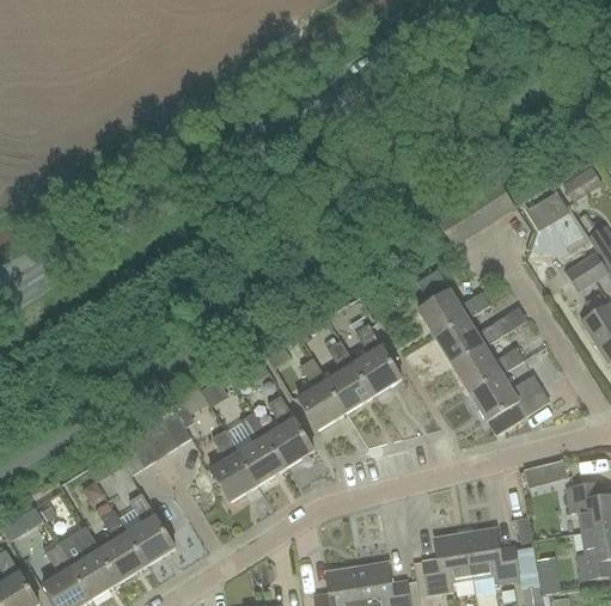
[(575,194),(606,182),(599,163),(568,175),(575,194)]
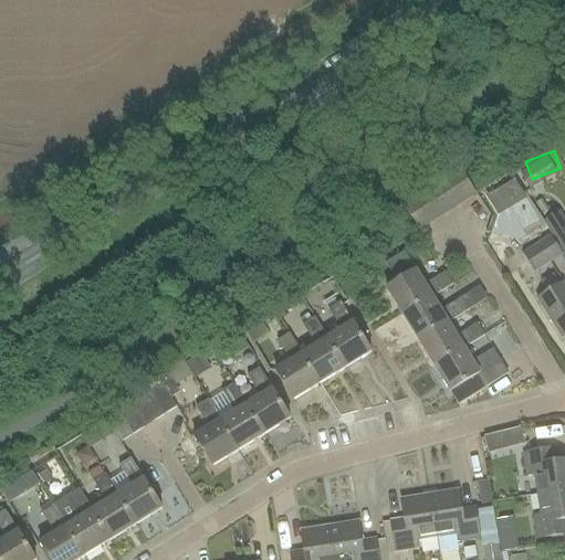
[(446,176),(461,199),(475,190),(460,166),(446,176)]
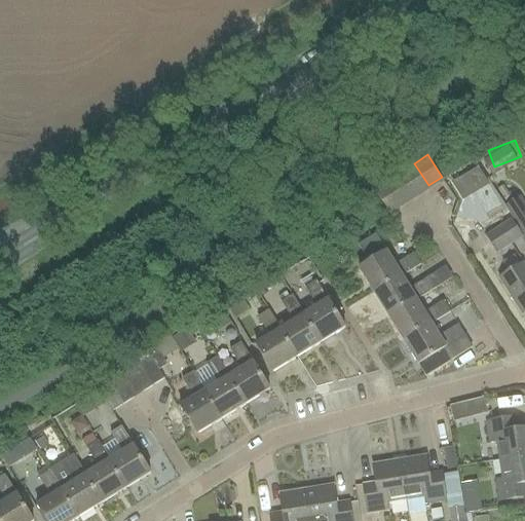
[(415,194),(428,185),(414,163),(401,172),(415,194)]
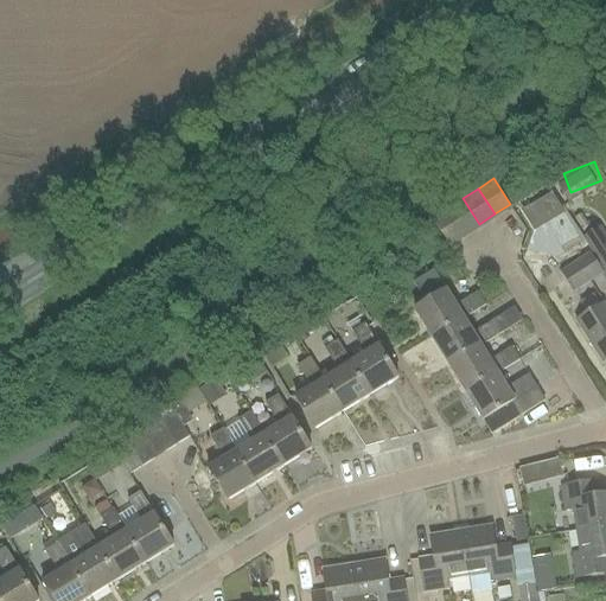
[(464,234),(479,224),(463,198),(447,208),(464,234)]
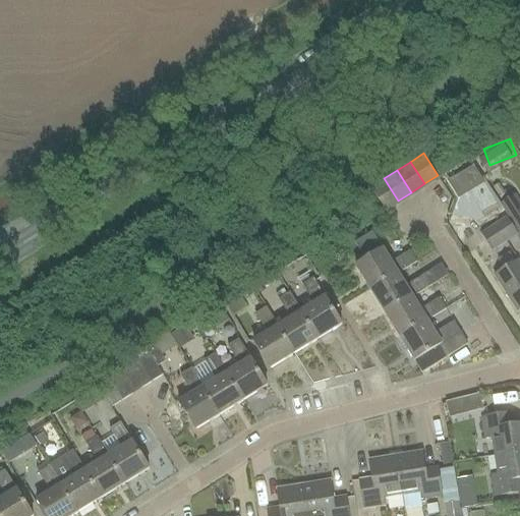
[(386,209),(398,201),(384,178),(370,186),(386,209)]
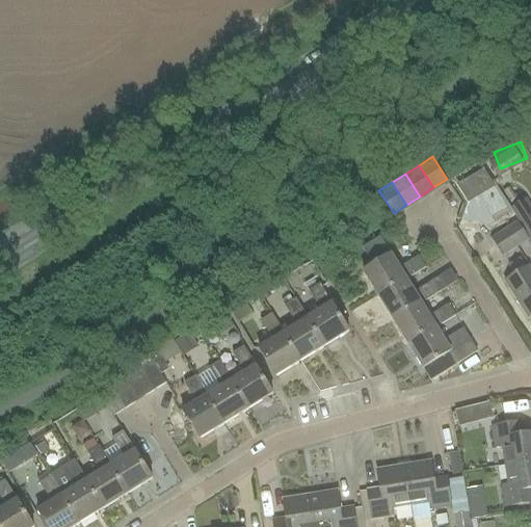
[(528,235),(530,233),(530,211),(522,196),(509,205),(518,218),(528,235)]
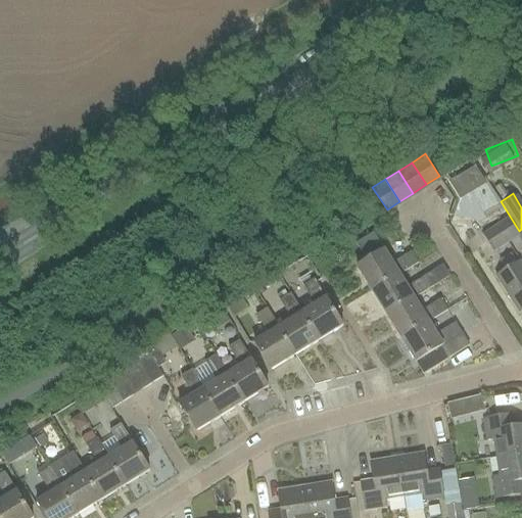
[(520,232),(519,231),(509,215),(483,231),(494,248),(520,232)]
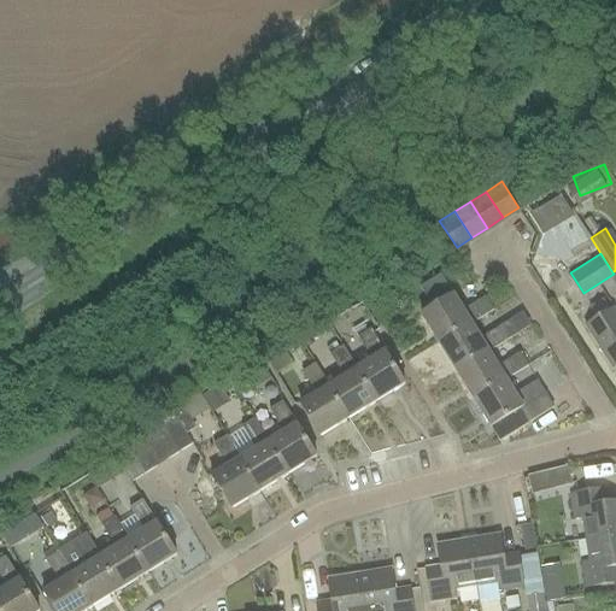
[(463,309),(461,304),(439,270),(420,282),(434,305),(422,312),(439,340),(470,321),(471,322),(493,307),(485,294),(463,309)]
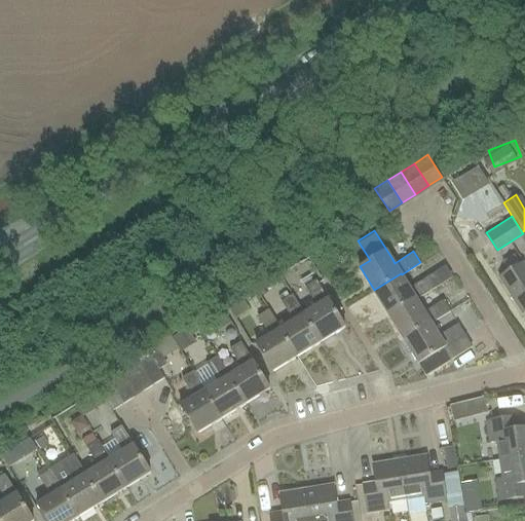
[(521,312),(524,309),(524,263),(523,260),(498,275),(521,312)]
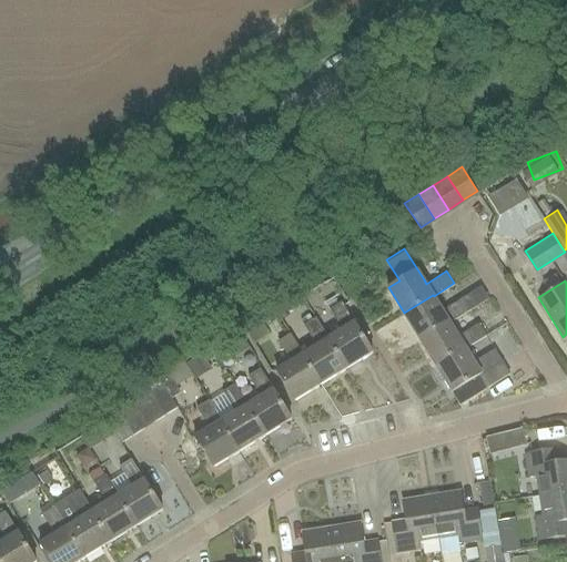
[(347,366),(373,350),(342,299),(338,302),(334,295),(325,300),(343,327),(328,336),(347,366)]
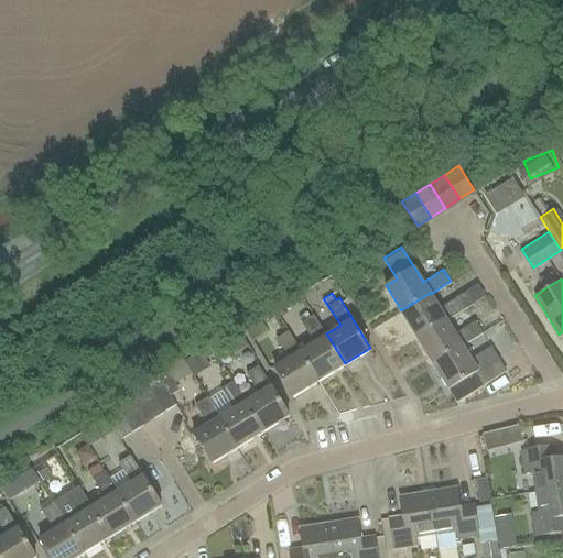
[(430,293),(401,310),(417,337),(445,318),(466,306),(458,293),(437,305),(431,294),(430,293)]
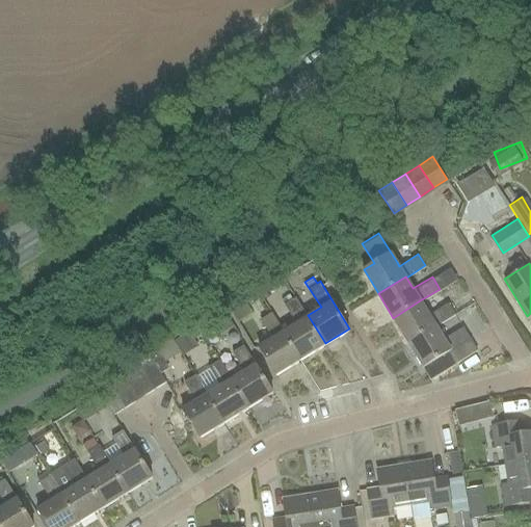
[(271,291),(264,281),(256,286),(263,296),(271,291)]
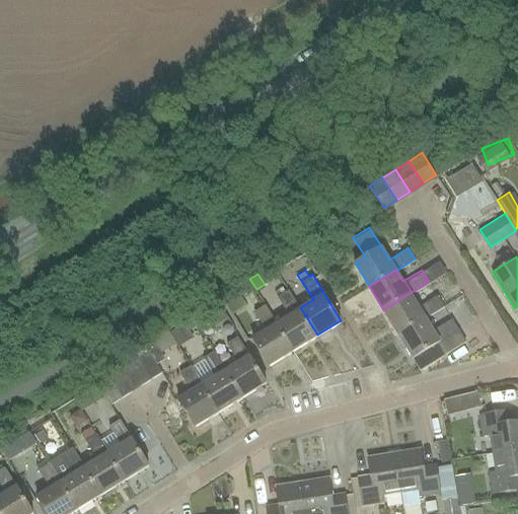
[(300,307),(289,289),(278,295),(289,314),(277,321),(276,322),(294,349),(317,335),(300,307)]
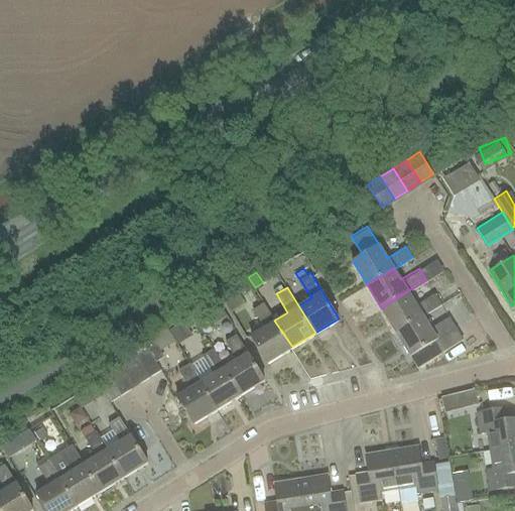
[(415,304),(407,291),(381,308),(396,332),(421,314),(421,315),(440,303),(434,292),(415,304)]
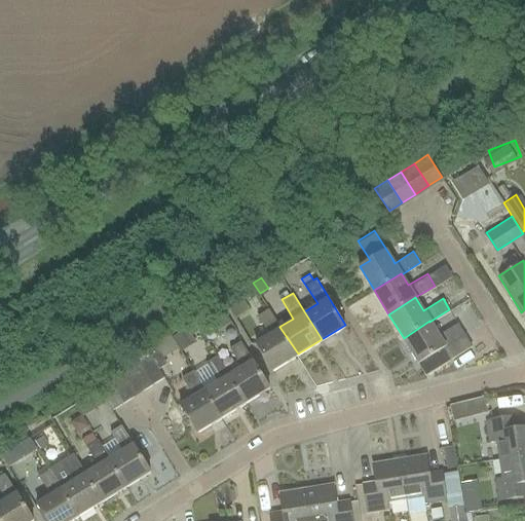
[(279,327),(280,326),(269,307),(258,314),(269,333),(256,341),(273,369),(298,354),(279,327)]
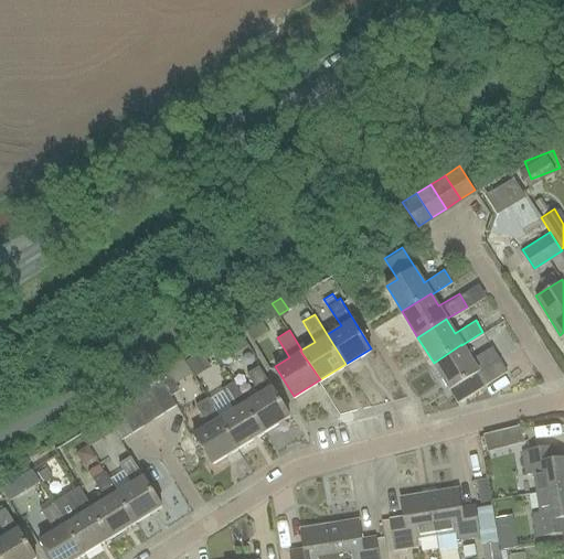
[(248,341),(242,331),(225,340),(232,351),(248,341)]
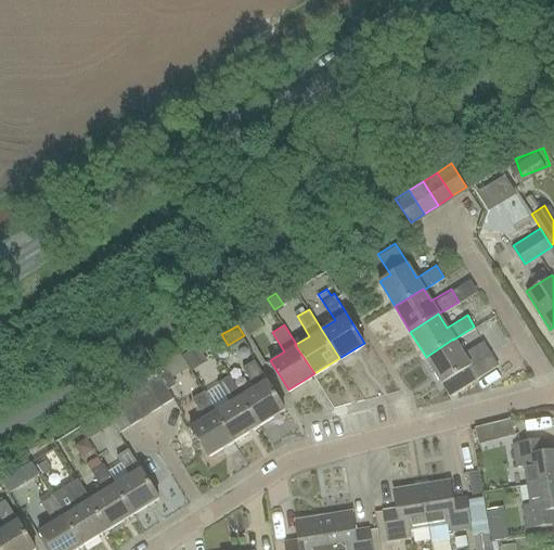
[(462,353),(453,340),(453,339),(426,357),(441,382),(467,366),(475,378),(497,365),(482,341),(462,353)]
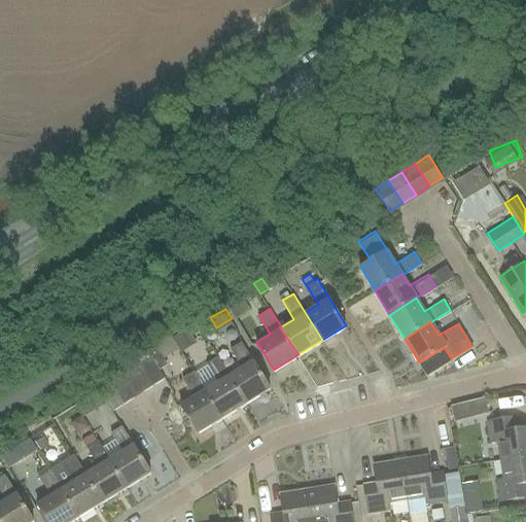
[(173,334),(182,349),(197,340),(187,324),(173,334)]
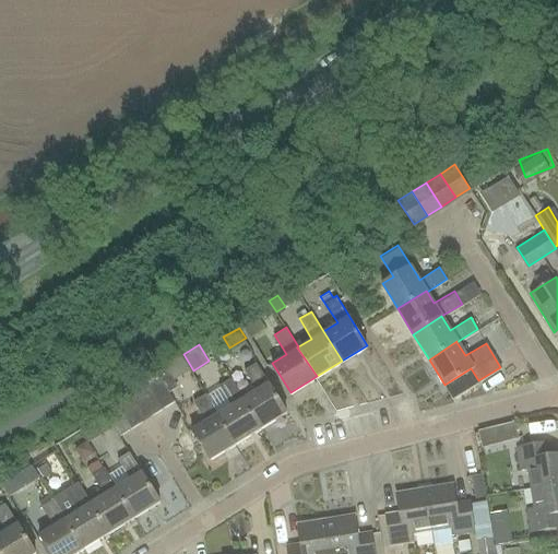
[(242,398),(261,426),(286,411),(256,362),(244,368),(257,389),(244,397),(242,398)]
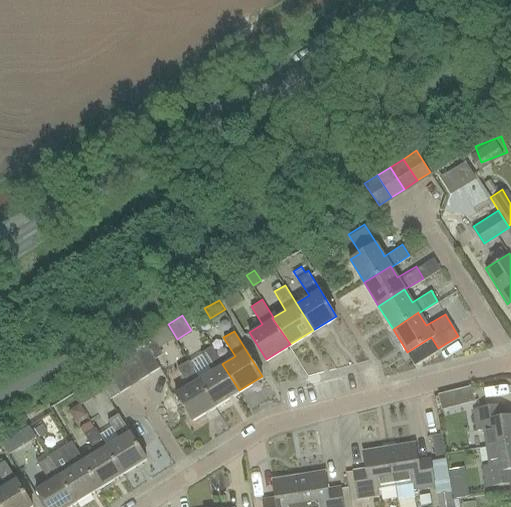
[(152,341),(147,345),(152,354),(160,348),(159,345),(155,340),(152,341)]
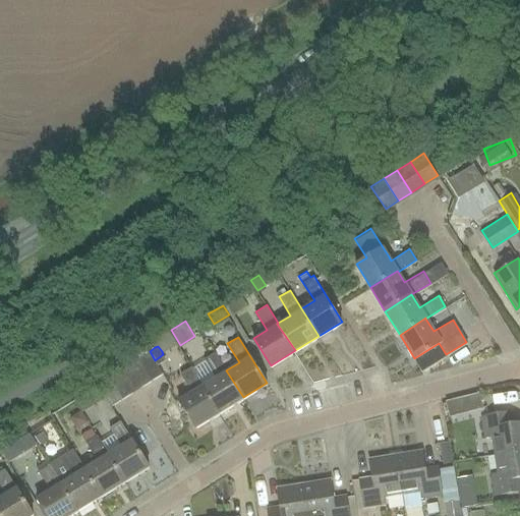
[(152,379),(162,371),(155,360),(150,351),(138,357),(152,379)]
